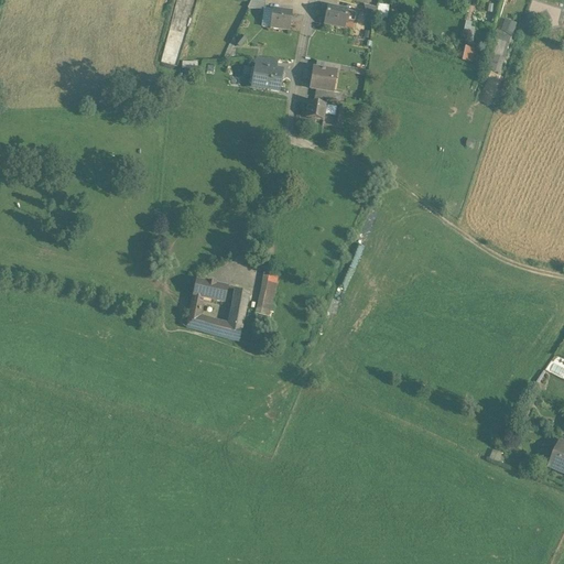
[(360,4),(358,12),(376,17),(377,9),(360,4)]
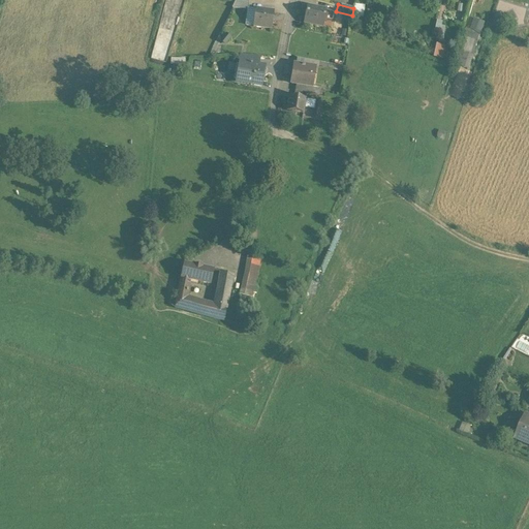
[(325,11),(306,7),(303,24),(322,28),(325,11)]
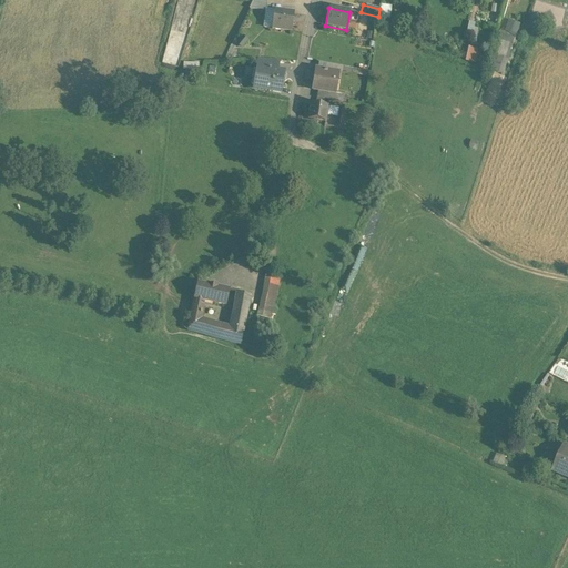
[(293,14),(273,12),(272,19),(272,23),(271,30),(291,33),(293,14)]
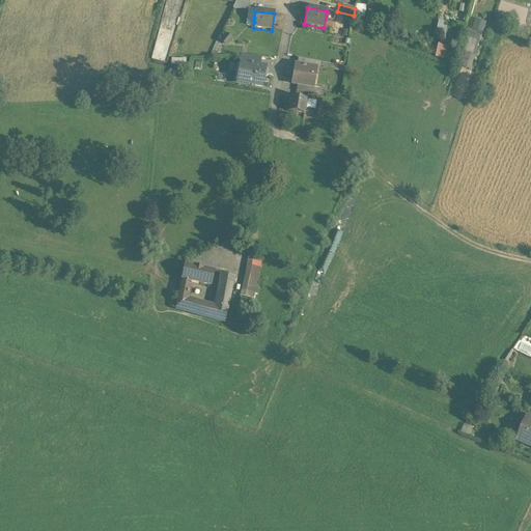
[(457,66),(470,70),(481,32),(484,22),(474,19),(471,29),(469,29),(457,66)]
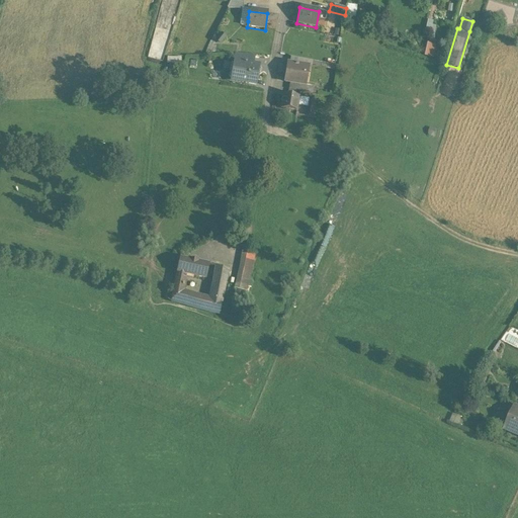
[(254,56),(238,55),(236,55),(234,63),(252,66),(254,56)]
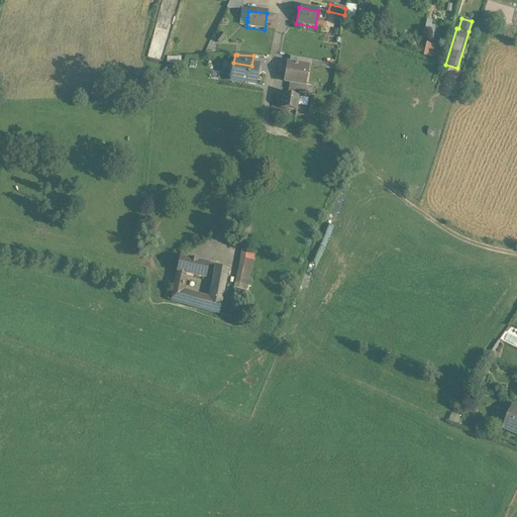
[(287,58),(286,66),(293,67),(293,66),(297,67),(298,60),(287,58)]
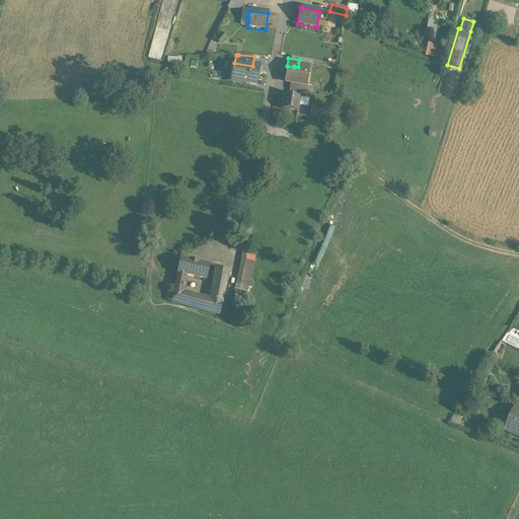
[(252,66),(234,63),(232,75),(240,76),(239,83),(255,85),(258,73),(255,72),(256,67),(252,66)]
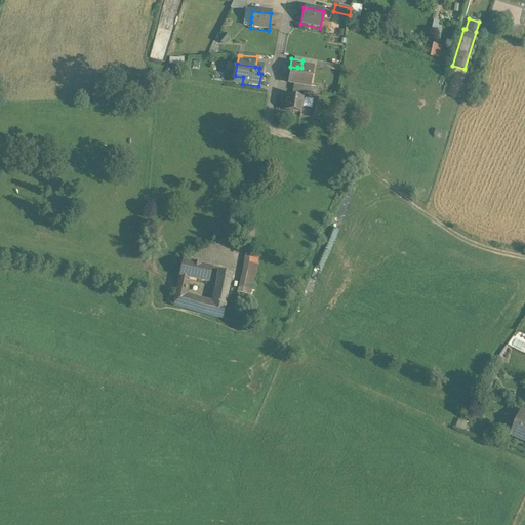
[(301,68),(297,67),(297,68),(290,67),(287,85),(292,85),(306,87),(307,86),(309,70),(301,68)]
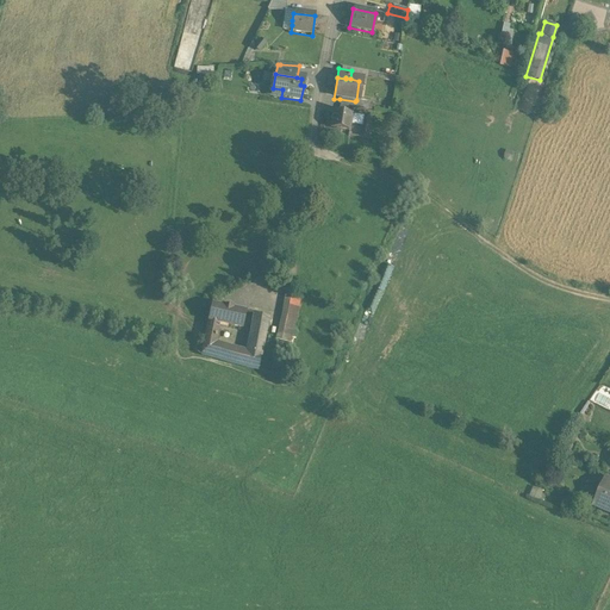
[(355,101),(340,99),(338,107),(340,107),(353,109),(361,110),(362,101),(356,100),(355,101)]
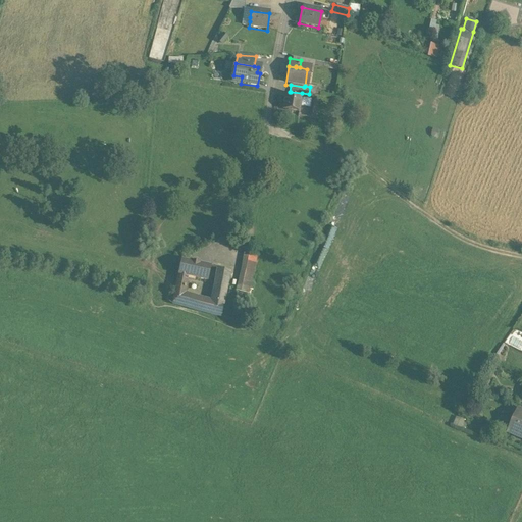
[(290,98),(284,97),(282,110),(299,113),(301,99),(290,98)]
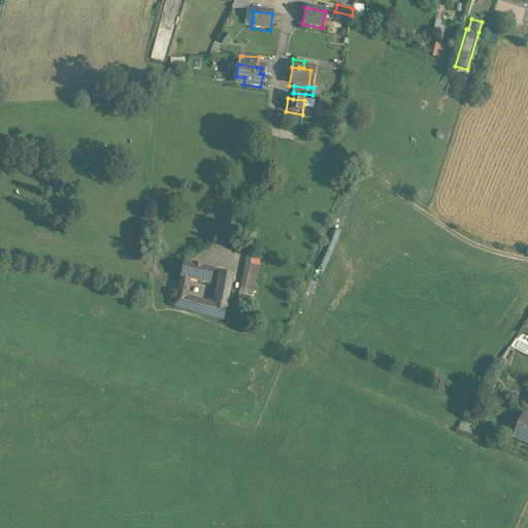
[(259,259),(248,256),(238,294),(251,296),(259,259)]
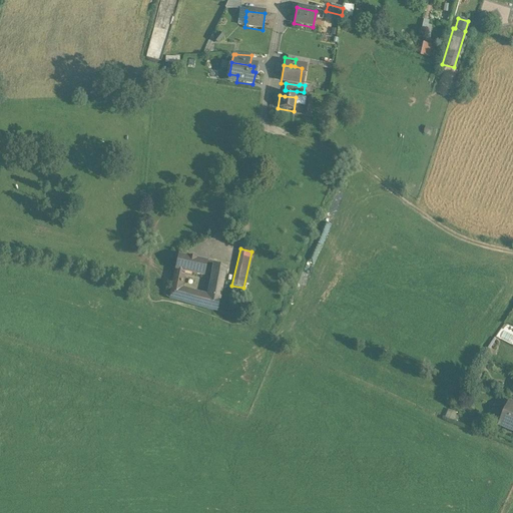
[(205,264),(178,257),(175,272),(184,274),(184,273),(202,277),(205,264)]
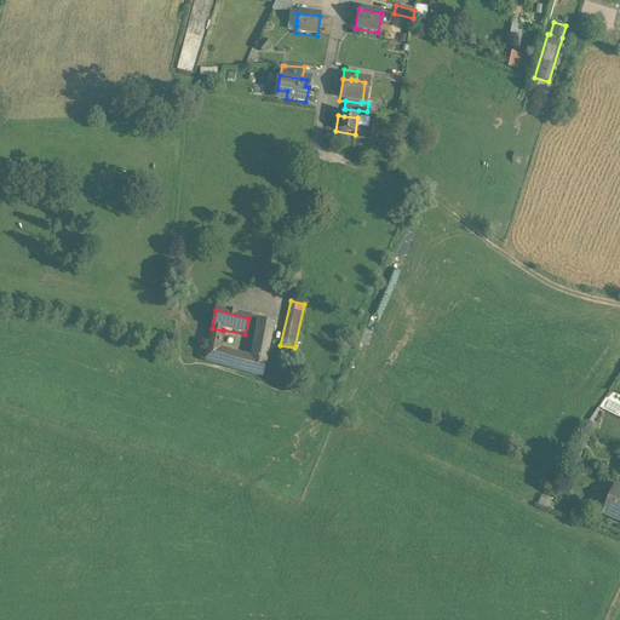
[(258,320),(250,359),(263,363),(273,323),(258,320)]
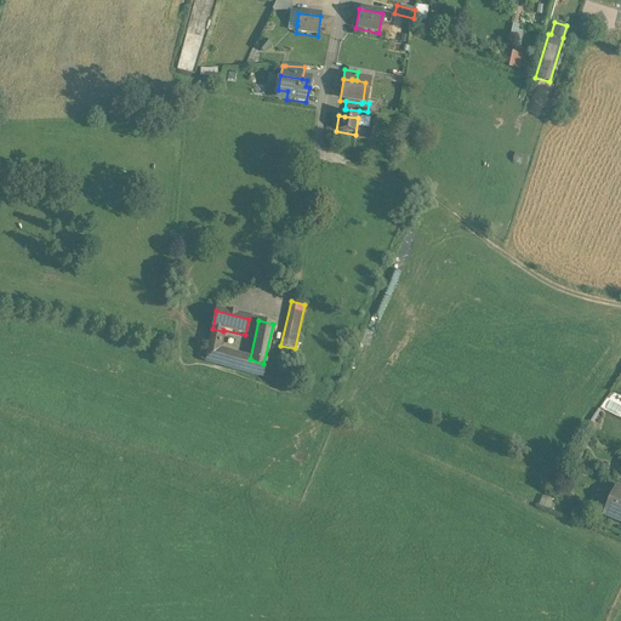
[(223,331),(212,329),(208,347),(218,351),(223,331)]
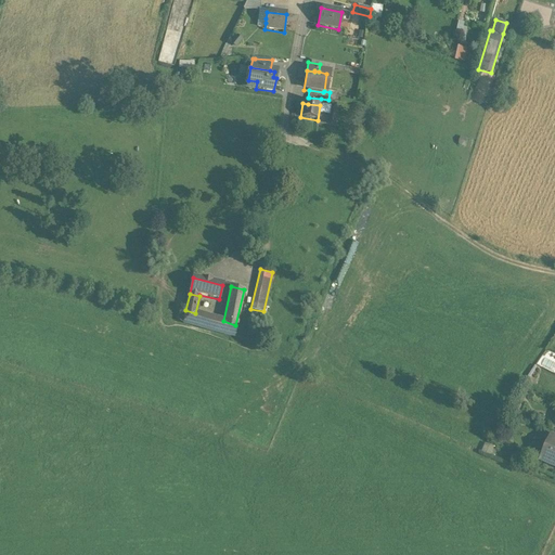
[(195,313),(185,310),(183,323),(233,337),(235,325),(223,321),(195,313)]
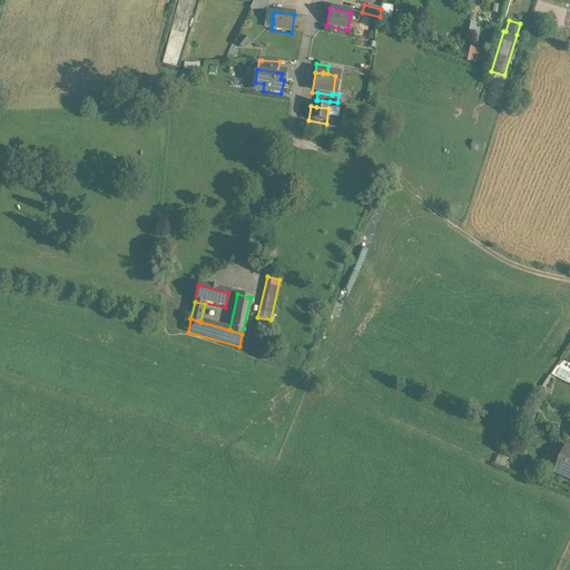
[(529,409),(522,419),(529,423),(536,413),(529,409)]
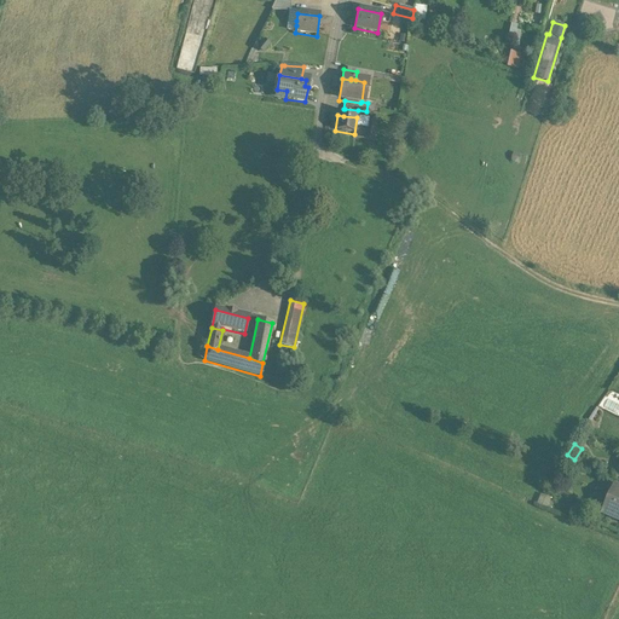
[(618,489),(614,487),(606,508),(613,510),(614,508),(618,510),(614,519),(618,520),(618,489)]
